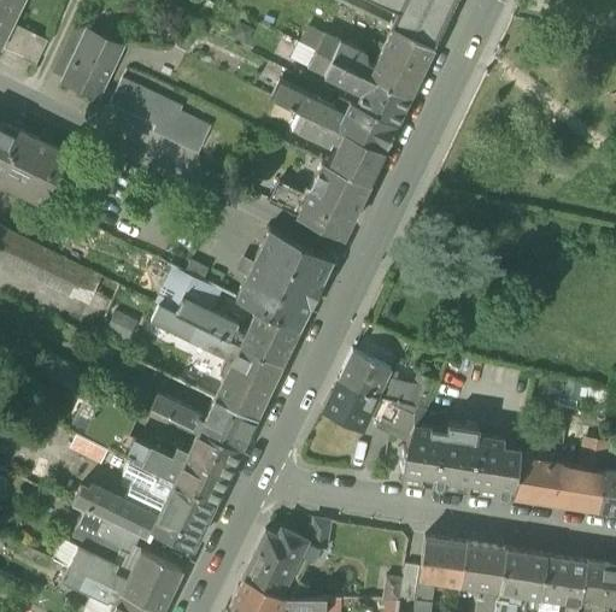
[(0,0),(0,49),(12,27),(25,0),(0,0)]
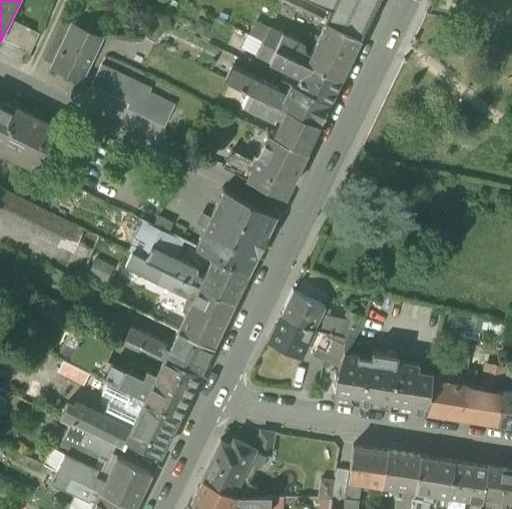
[(306,0),(330,11),(335,0),(306,0)]
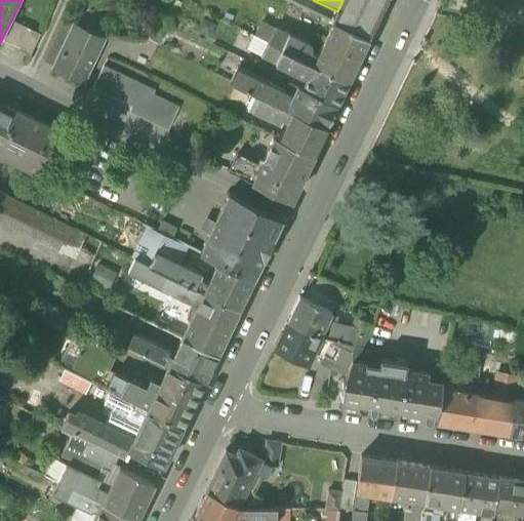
[(364,5),(352,0),(343,0),(337,11),(331,26),(333,27),(368,43),(383,14),(364,5)]
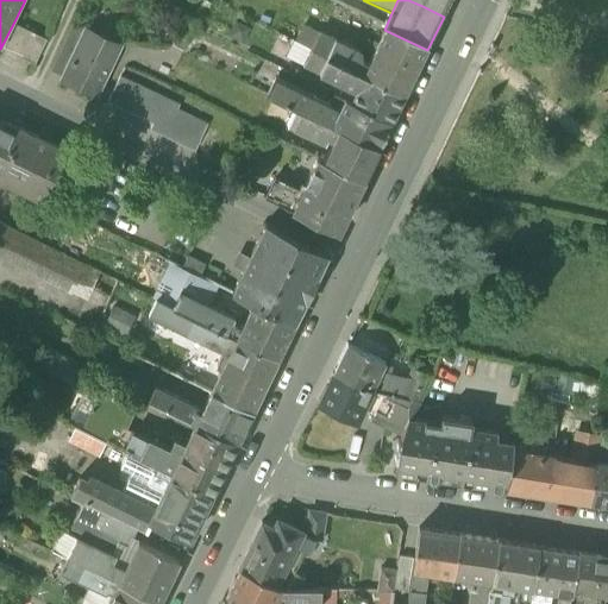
[(425,0),(422,6),(444,17),(451,0),(425,0)]
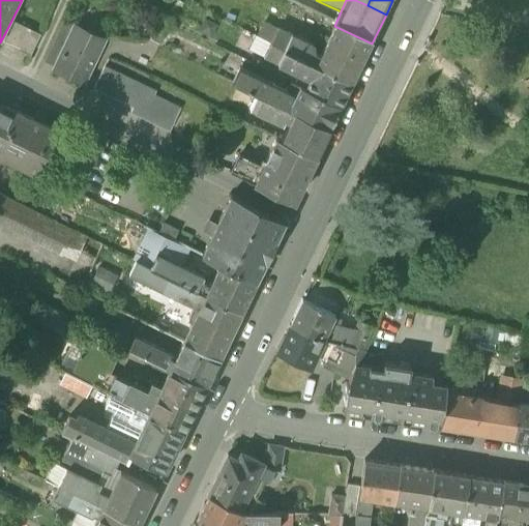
[(28,32),(10,23),(0,42),(0,44),(18,53),(28,32)]
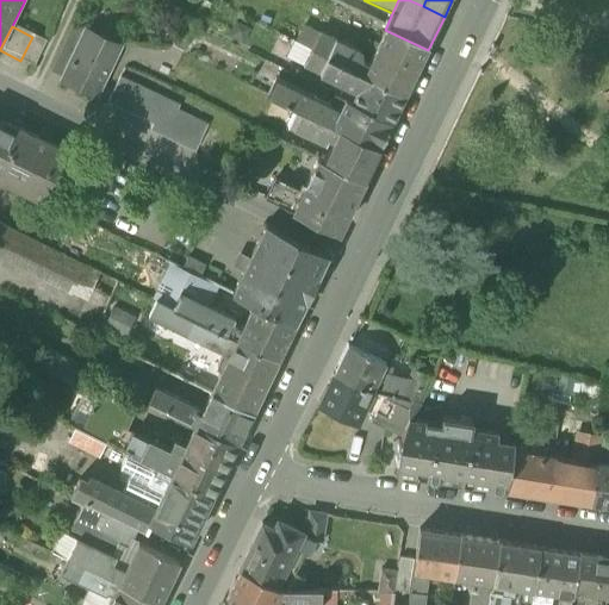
[(51,75),(64,81),(87,33),(74,27),(51,75)]
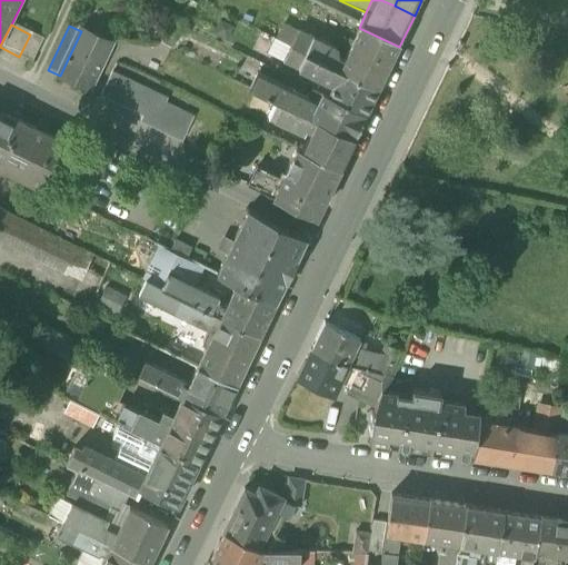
[(361,29),(345,63),(340,73),(378,92),(399,47),(361,29)]
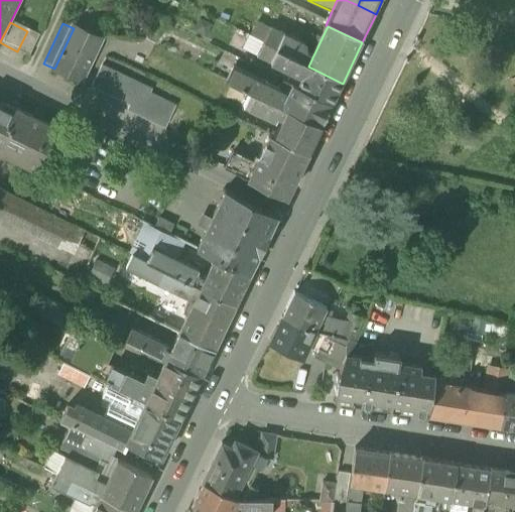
[(52,72),(81,85),(102,41),(74,27),(74,28),(54,69),(52,72)]
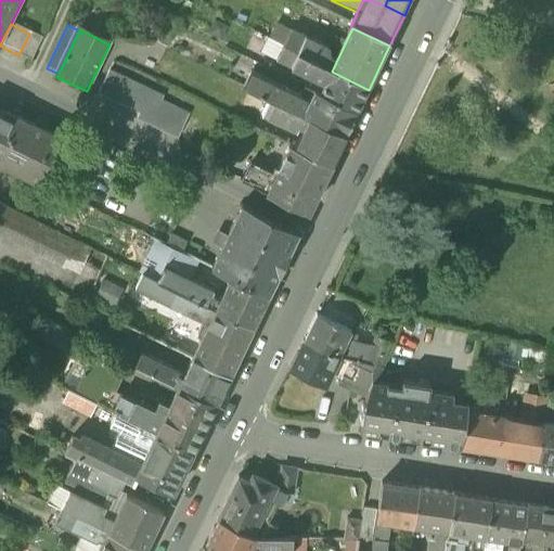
[(18,55),(33,62),(43,40),(29,34),(18,55)]
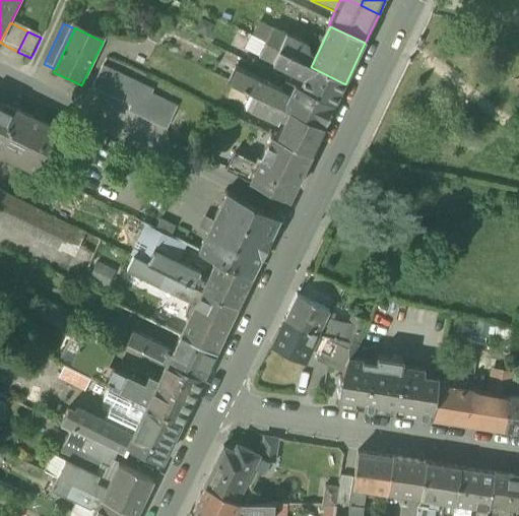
[(273,31),(266,46),(311,67),(315,58),(311,56),(309,48),(273,31)]
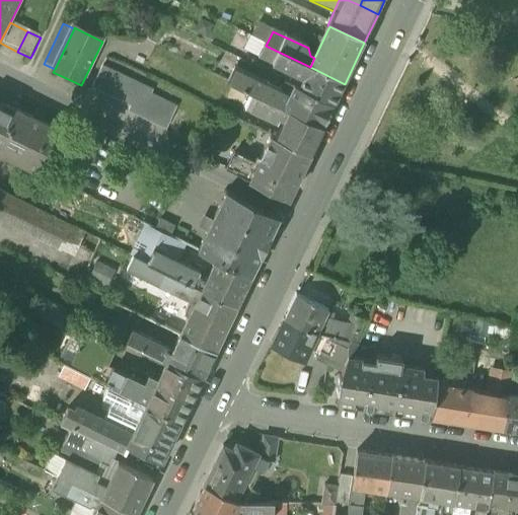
[(304,81),(310,67),(266,46),(260,60),(304,81)]
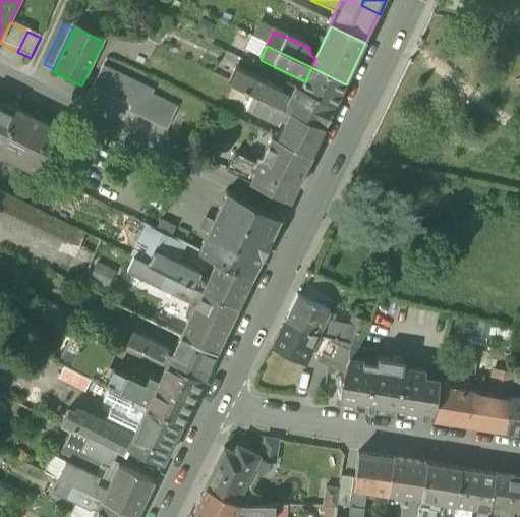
[(305,81),(300,91),(335,107),(346,84),(311,67),(305,81)]
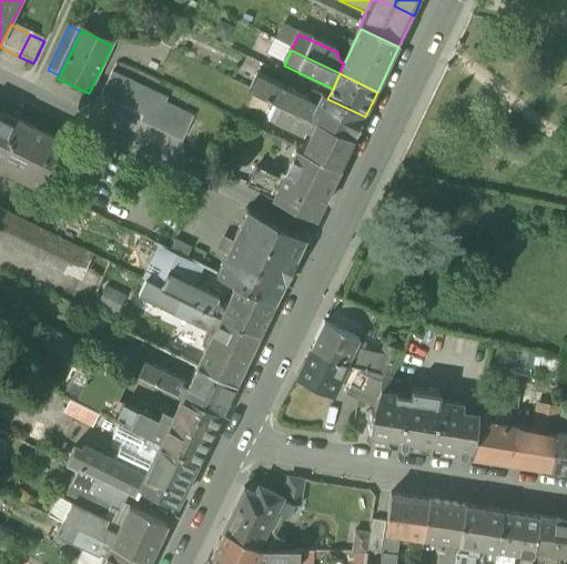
[(101,99),(143,119),(155,97),(112,76),(101,99)]
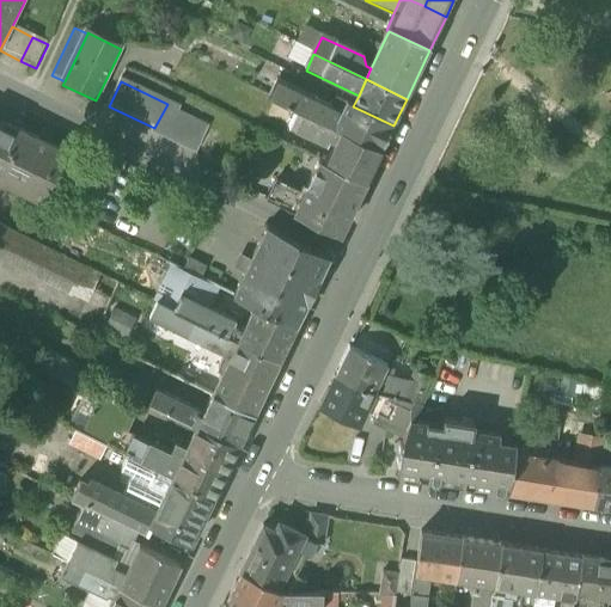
[(270,98),(299,111),(342,132),(382,151),(393,126),(353,106),(337,98),(333,110),(277,84),(270,98)]
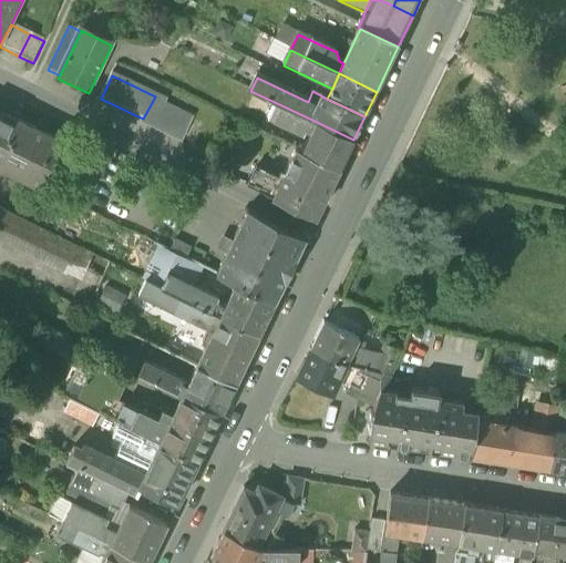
[(165,101),(155,96),(143,119),(141,124),(182,144),(193,121),(163,106),(165,101)]
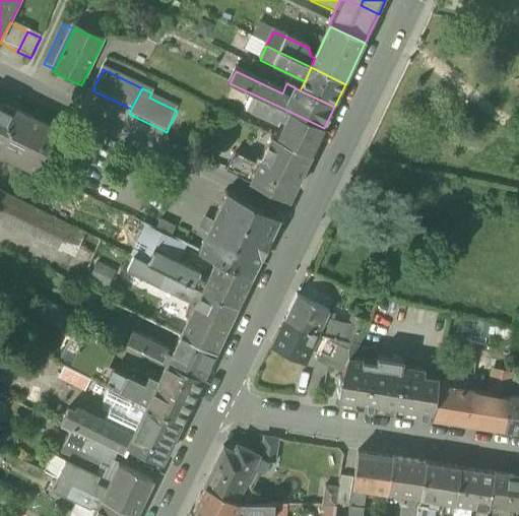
[(280,122),(284,124),(290,112),(254,94),(246,110),(276,125),(278,124),(280,122)]
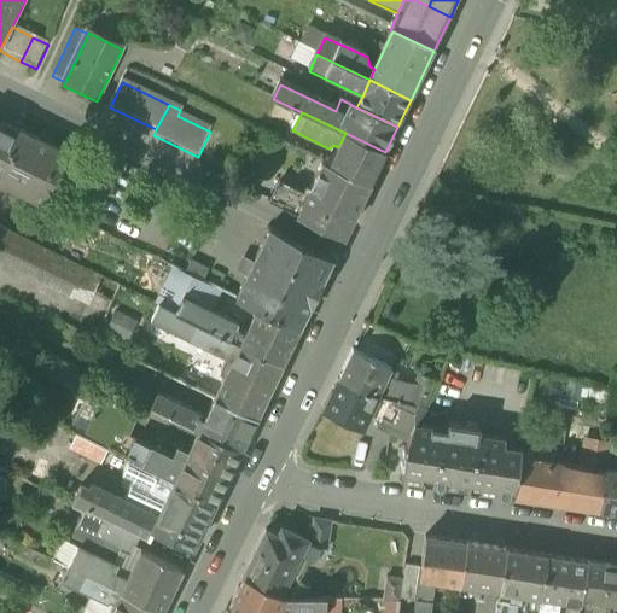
[(0,180),(22,134),(1,124),(0,127),(0,180)]
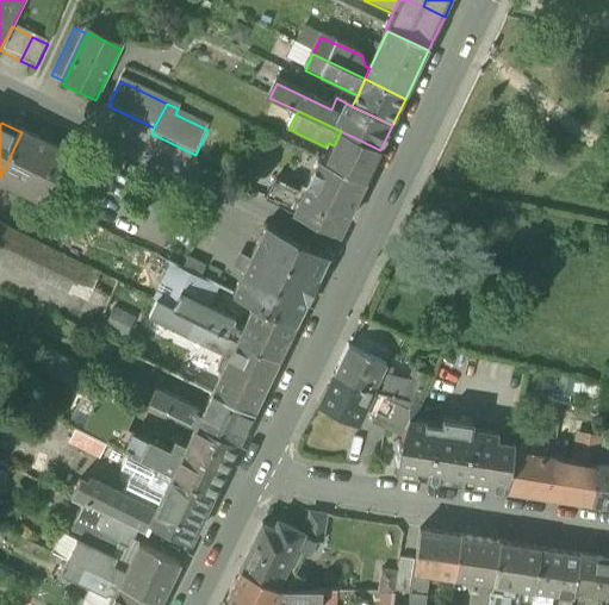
[(380,150),(341,131),(334,145),(325,164),(365,184),(380,150)]
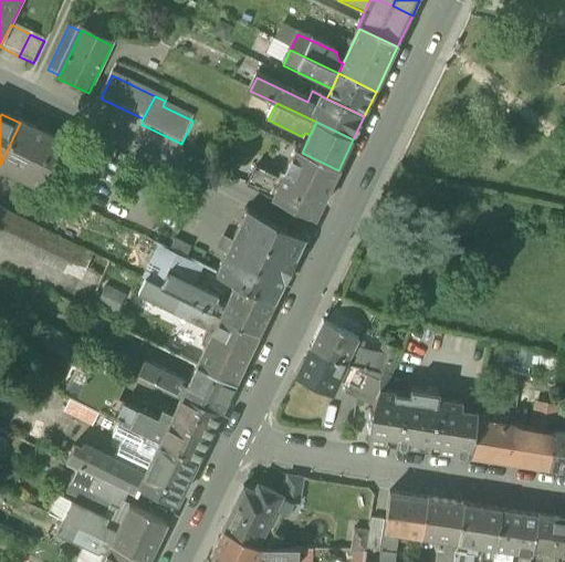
[(64,145),(20,123),(0,165),(0,172),(41,193),(64,145)]
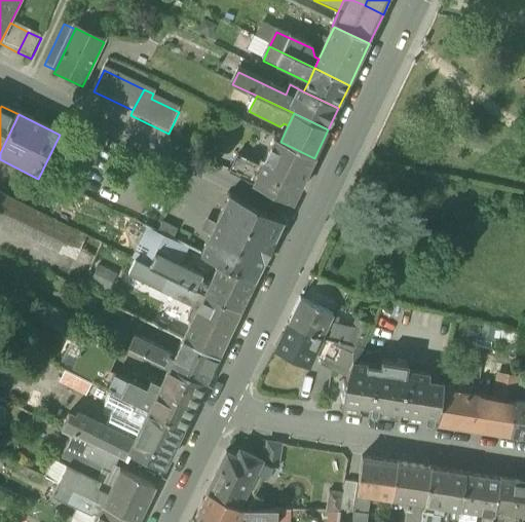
[(275,139),(261,169),(253,185),(253,186),(292,204),(314,158),(280,142),(275,139)]
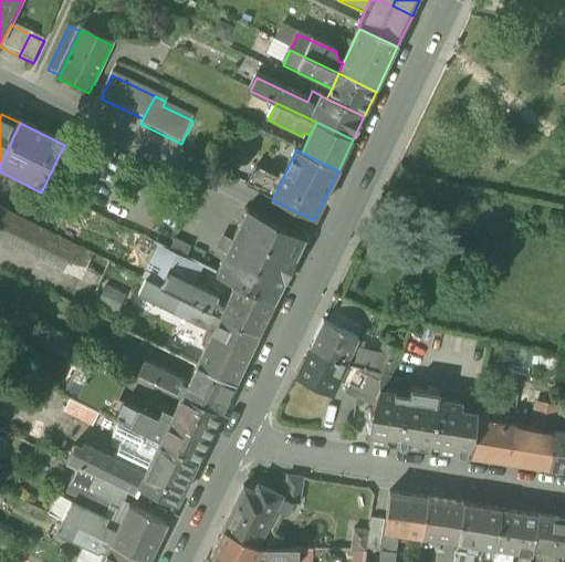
[(248,188),(272,199),(281,181),(255,169),(248,188)]
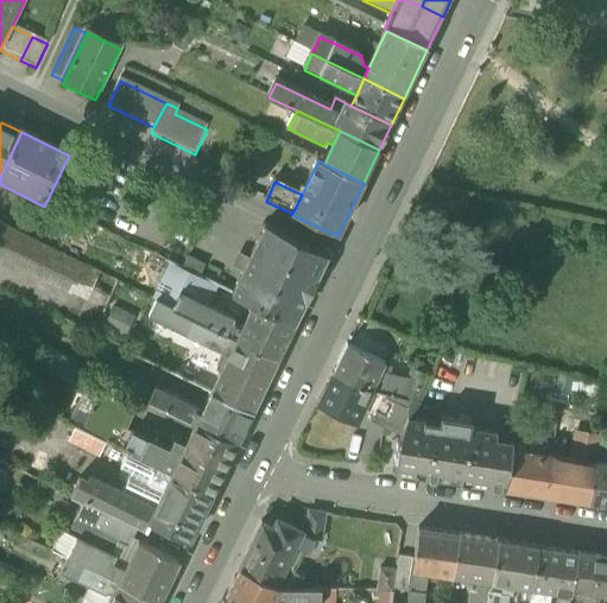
[(0,255),(32,271),(43,248),(0,227),(0,255)]
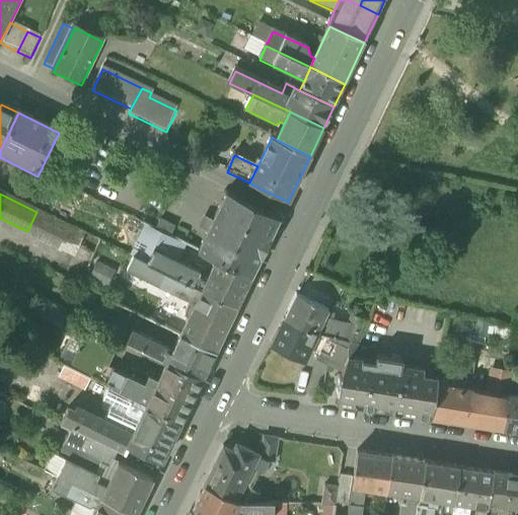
[(198,252),(217,262),(250,278),(260,259),(261,259),(269,240),(279,220),(227,195),(198,252)]
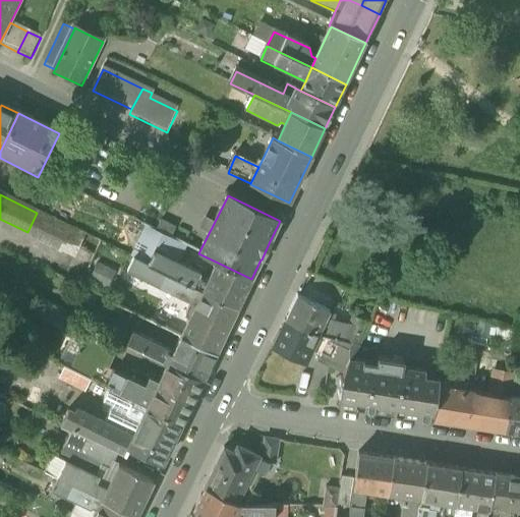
[(27,232),(60,248),(69,229),(37,213),(27,232)]
